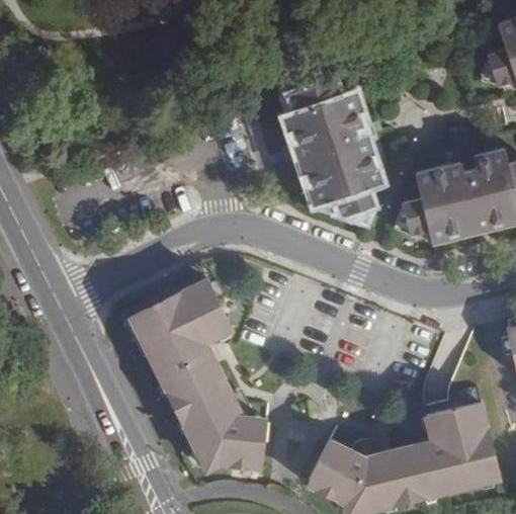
[(515,19),(497,25),(497,27),(505,51),(486,57),(496,87),(515,81),(515,84),(515,19)]
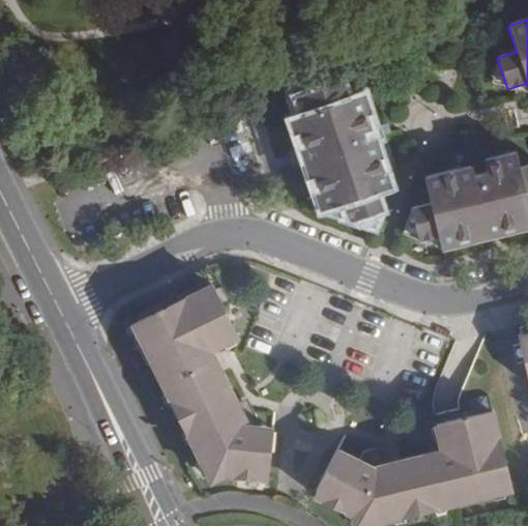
[(517,52),(508,28),(486,86),(527,94),(527,86),(527,83),(507,89),(497,58),(517,52)]
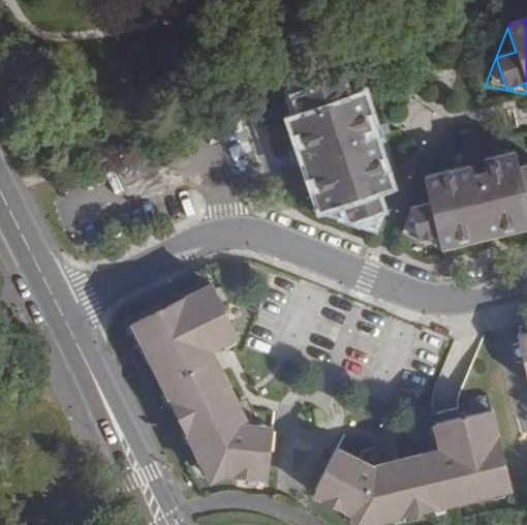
[(341,83),(296,98),(303,118),(290,121),(303,158),(320,211),(343,204),(350,221),(379,212),(373,193),(389,187),(390,187),(361,98),(346,102),(341,83)]
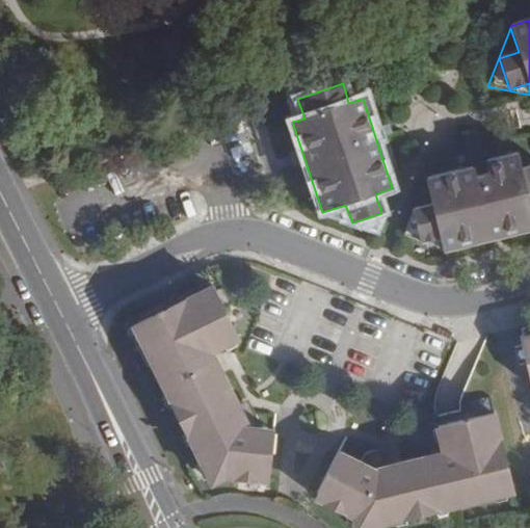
[(442,251),(529,229),(529,166),(521,168),(517,156),(485,162),(487,174),(475,177),(473,169),(425,181),(430,206),(413,210),(420,243),(440,239),(442,251)]
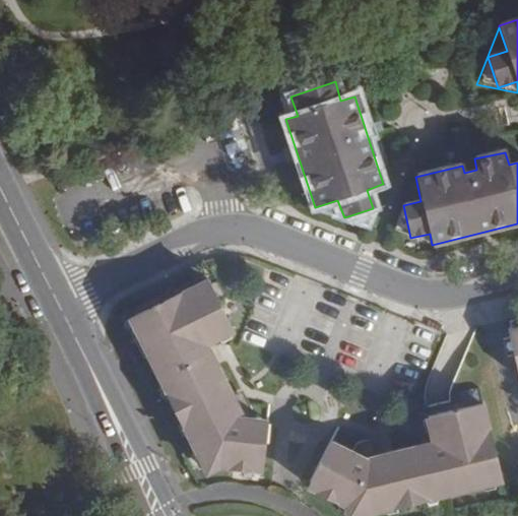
[(373,208),(382,184),(367,190),(373,208)]
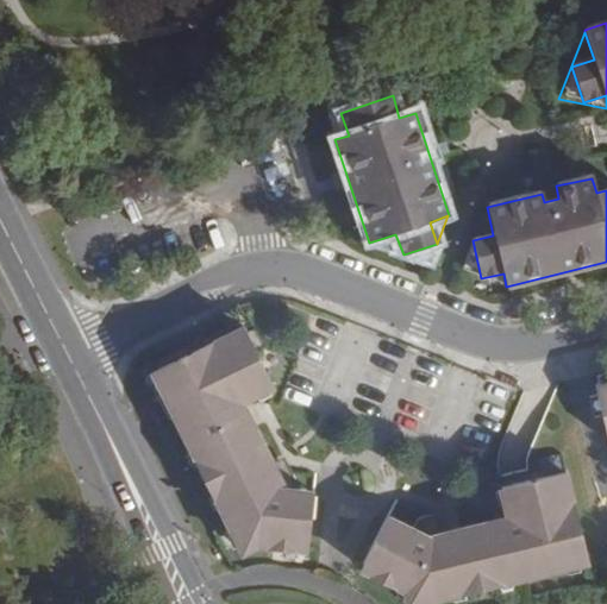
[(395,234),(369,243),(404,255),(395,234)]
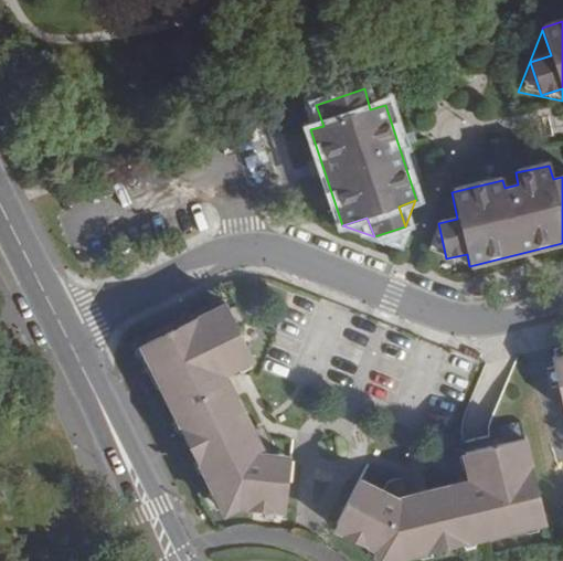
[(405,226),(374,236),(399,245),(405,226)]
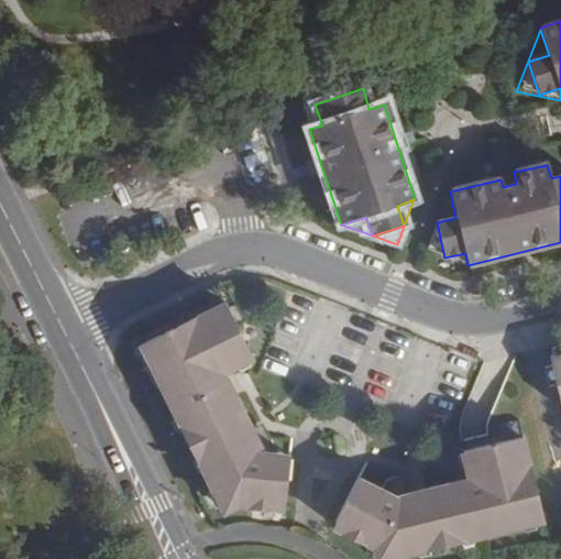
[(222,305),(139,348),(222,514),(237,507),(282,512),(287,457),(263,453),(223,375),(251,361),(222,305)]
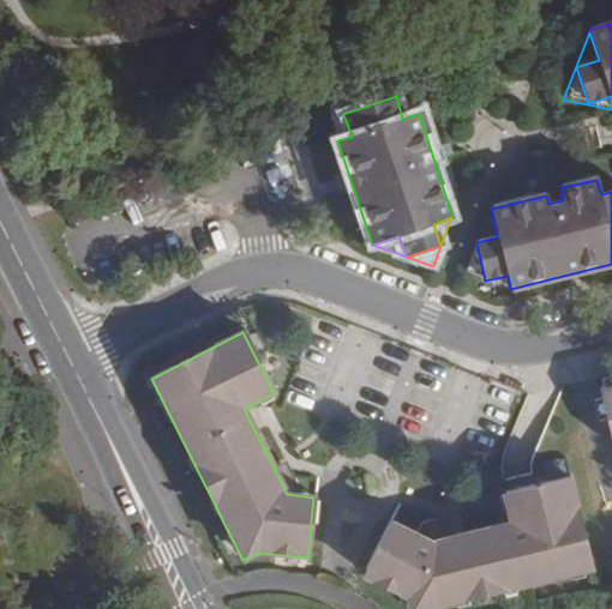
[(611,387),(600,391),(611,439),(611,387)]
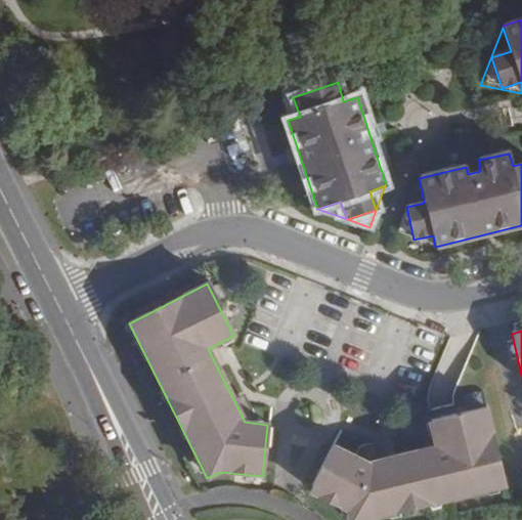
[(367,519),(503,487),(484,409),(443,419),(429,423),(433,447),(367,464),(334,446),(310,493),(345,511),(347,519),(367,519)]
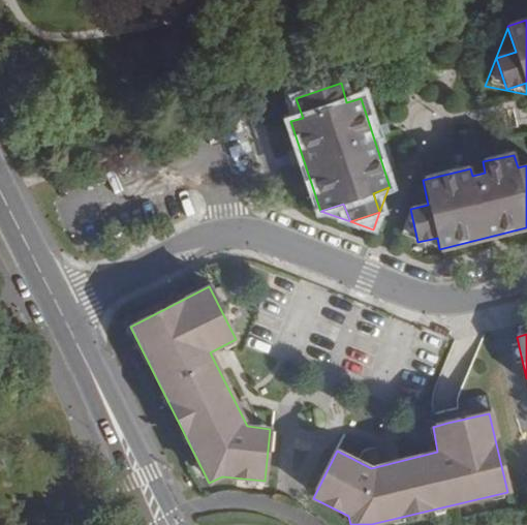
All buildings are outlined.
